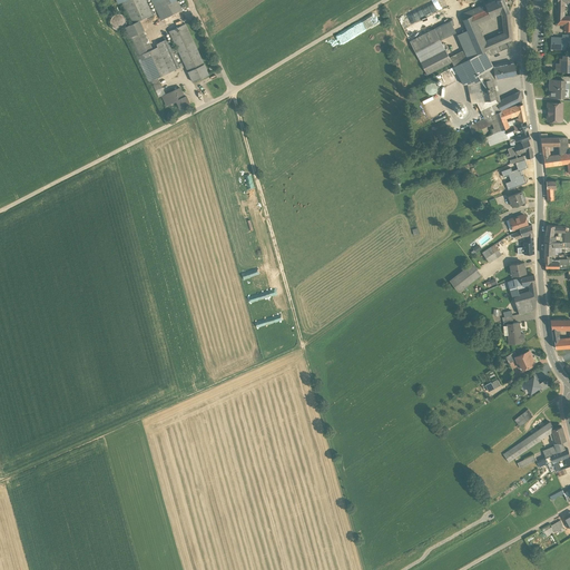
[(146,0),(126,0),(123,2),(133,23),(139,20),(154,13),(146,0)]
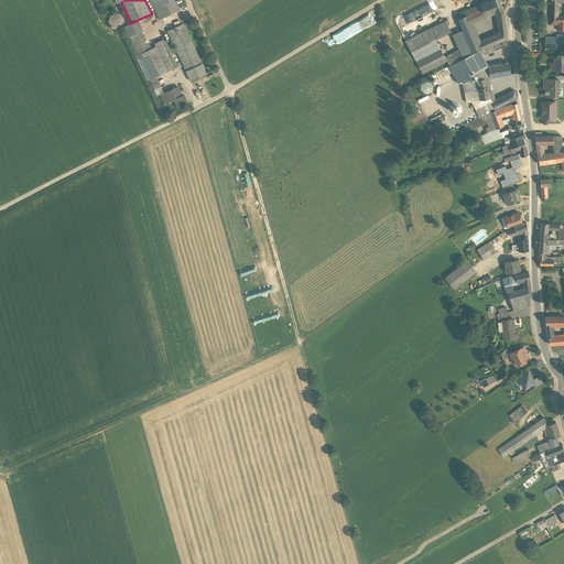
[(166,3),(164,0),(158,0),(153,2),(161,19),(172,14),(166,3)]
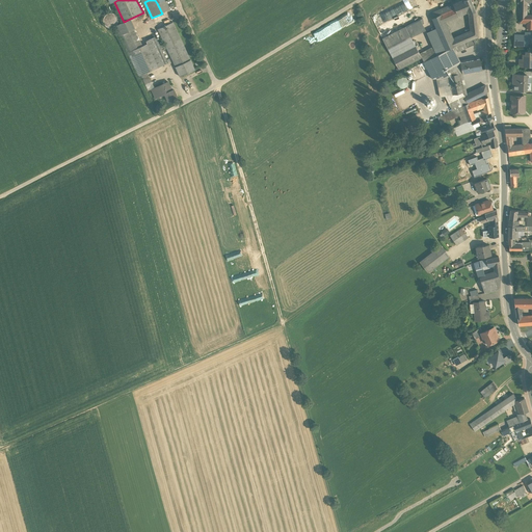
[(163,0),(157,3),(162,14),(169,9),(164,0),(163,0)]
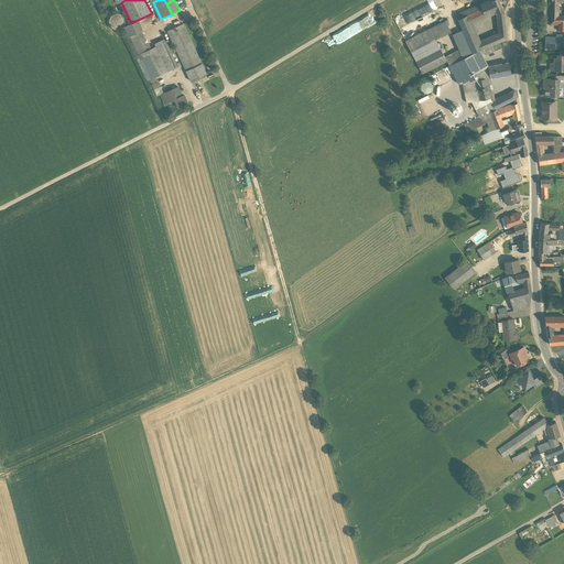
[(498,0),(490,0),(480,4),(481,9),(485,17),(497,11),(498,14),(503,11),(498,0)]
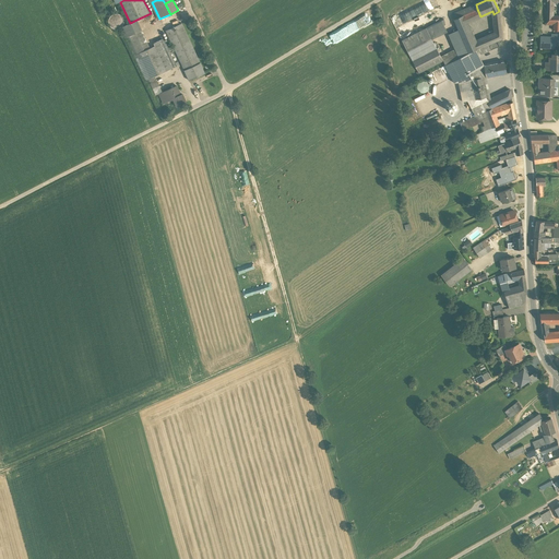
[(476,4),(462,11),(463,14),(477,9),(476,4)]
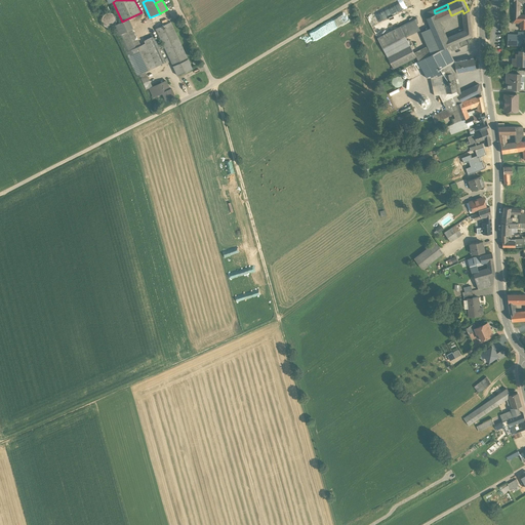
[(448,8),(435,13),(438,21),(451,15),(448,8)]
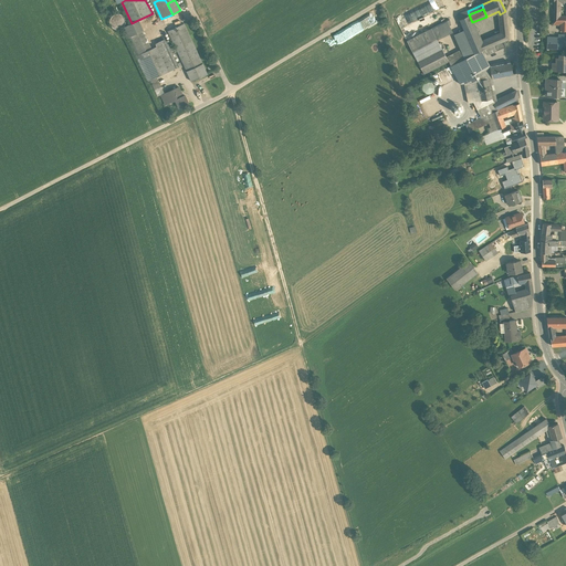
[(501,33),(481,42),(484,50),(494,45),(503,41),(509,39),(506,12),(505,11),(500,14),(501,33)]
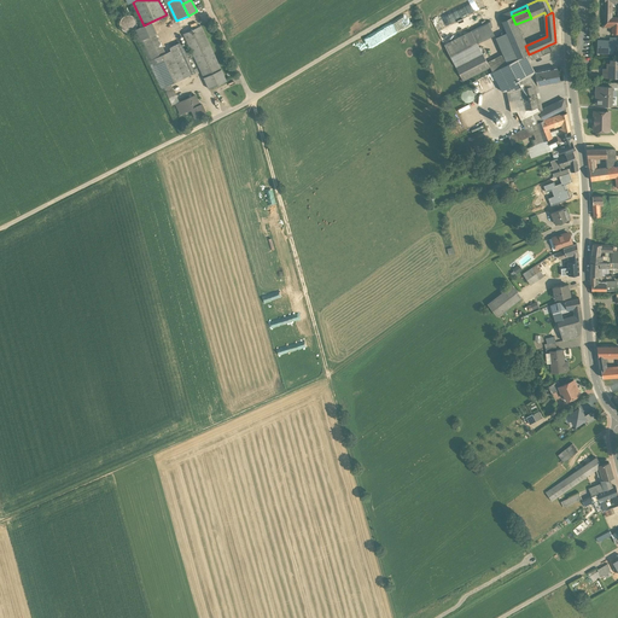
[(136,27),(138,24),(136,21),(134,18),(132,16),(128,16),(126,16),(122,18),(121,21),(120,24),(121,27),(122,30),(126,31),(129,33),(132,31),(135,30),(136,27)]
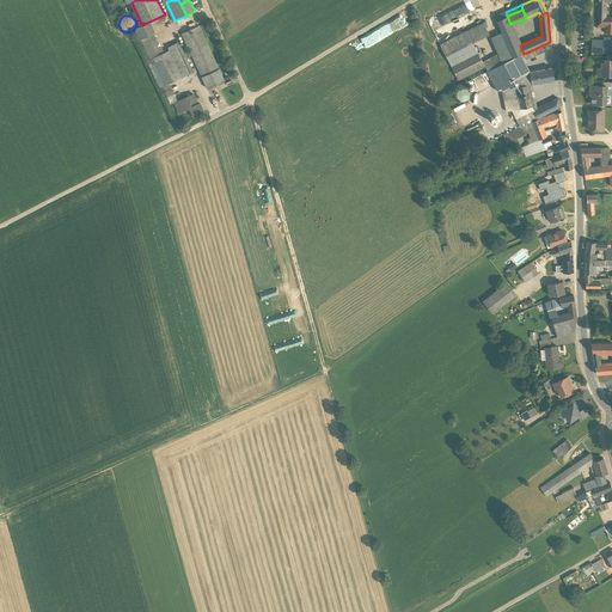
[(507,16),(496,20),(503,35),(509,49),(513,57),(521,55),(524,54),(520,46),(510,24),(507,16)]
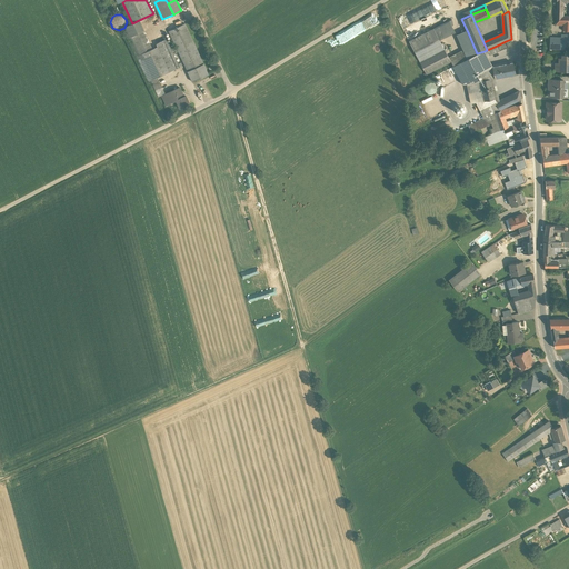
[(132,23),(123,28),(128,38),(132,36),(133,36),(143,30),(139,20),(132,23)]
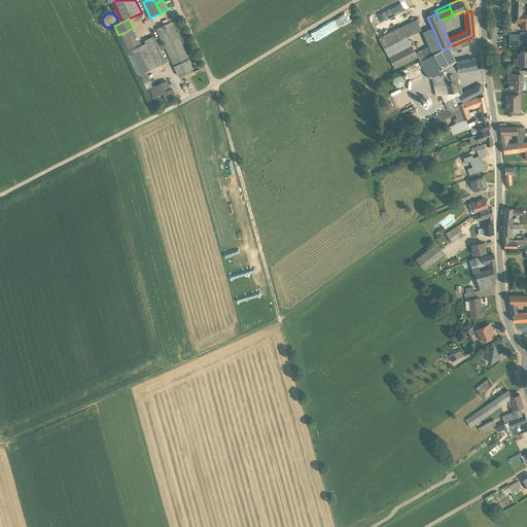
[(416,20),(379,38),(388,57),(411,45),(406,34),(420,26),(416,20)]
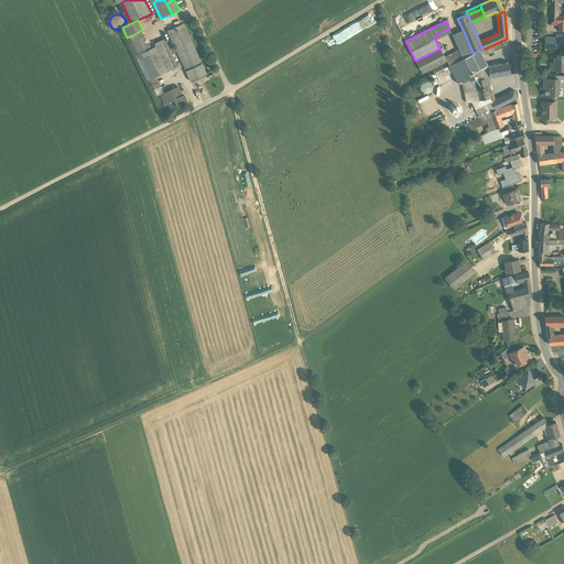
[(183,23),(167,31),(174,46),(176,51),(186,71),(202,63),(183,23)]
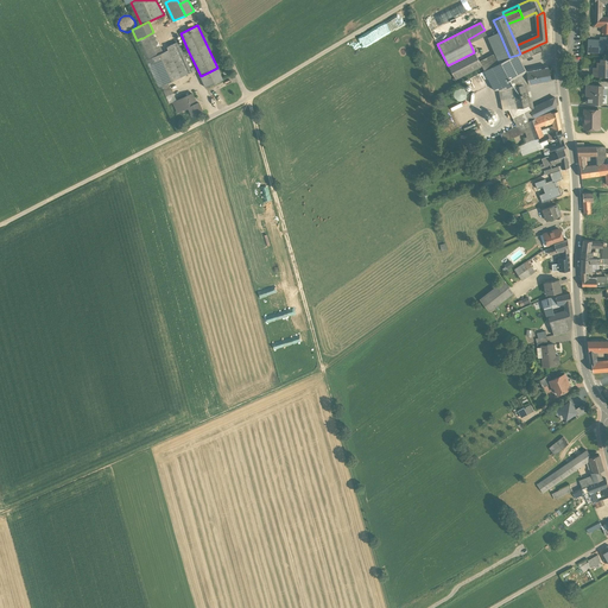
[(143,38),(141,38),(151,58),(163,52),(153,32),(143,38)]
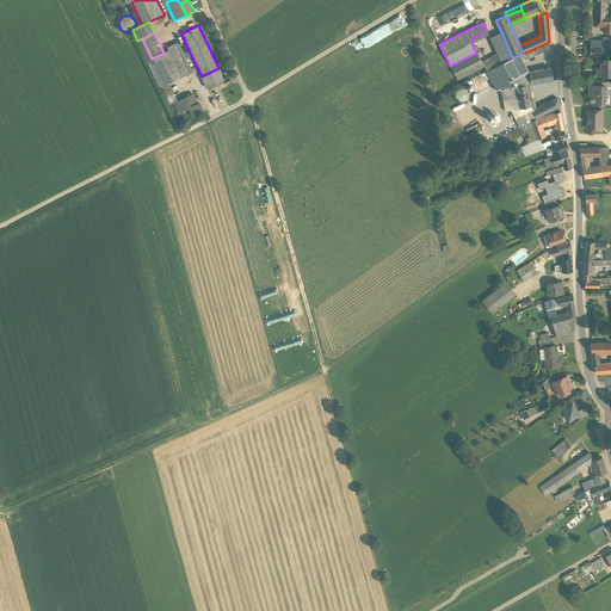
[(503,35),(497,37),(503,50),(503,53),(508,49),(503,35)]
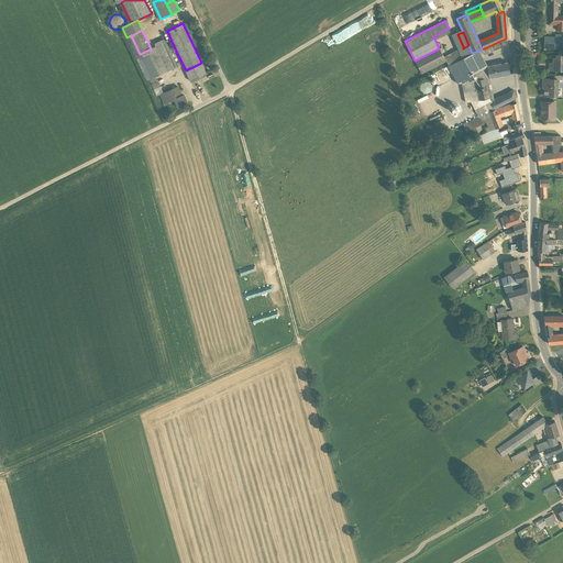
[(140,54),(131,35),(127,37),(135,55),(140,54)]
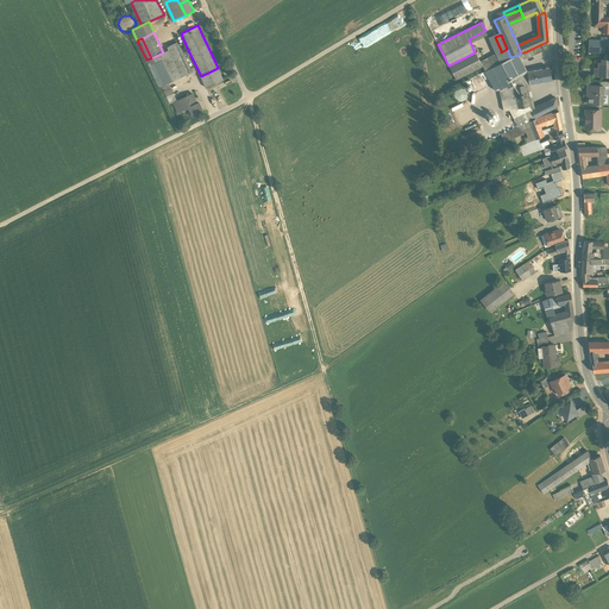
[(601,41),(589,39),(588,51),(596,51),(600,51),(604,51),(606,43),(601,42),(601,41)]
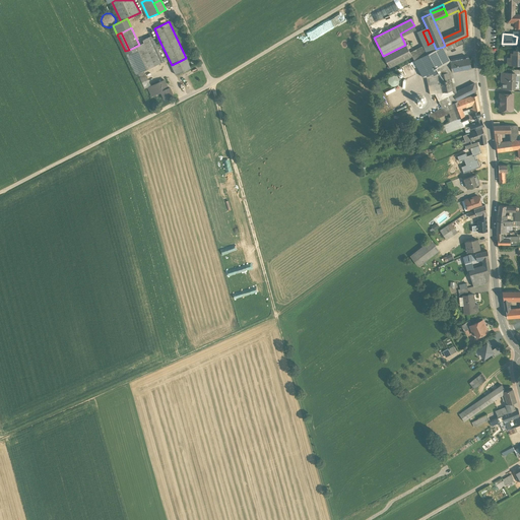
[(152,37),(143,41),(144,43),(147,51),(156,46),(156,45),(152,37)]
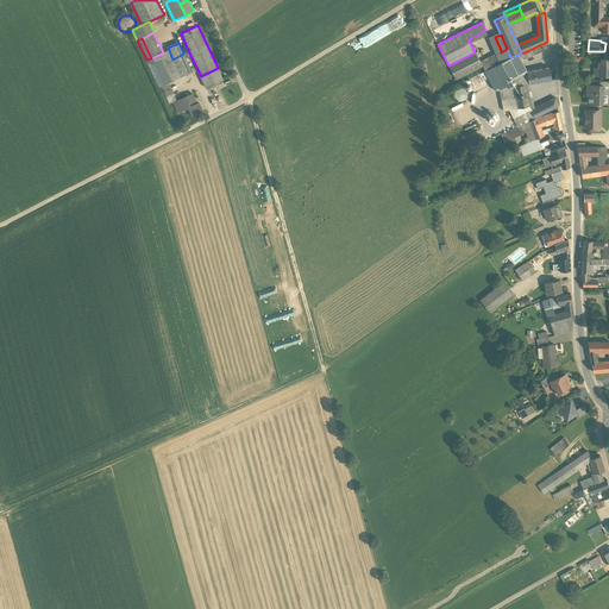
[(541,44),(532,49),(534,55),(544,51),(541,44)]
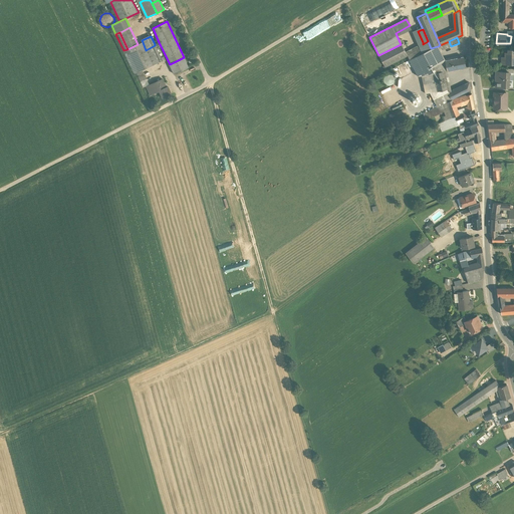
[(423,42),(406,52),(407,55),(410,59),(431,48),(428,41),(423,44),(423,42)]
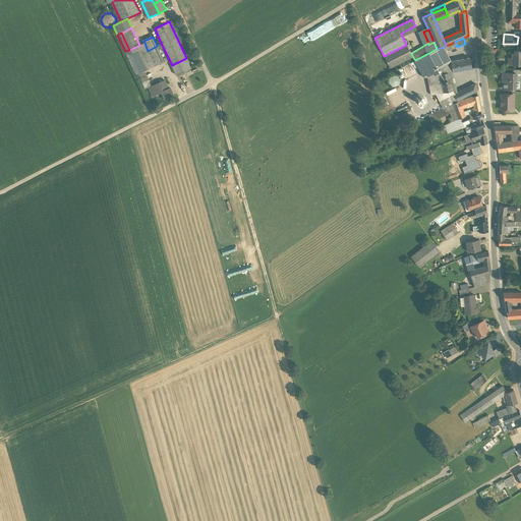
[(455,42),(446,46),(444,47),(446,52),(457,47),(455,42)]
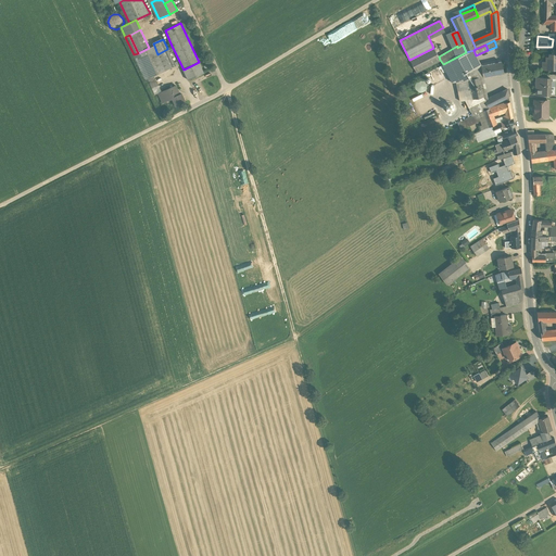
[(149,48),(138,53),(134,54),(146,79),(148,78),(154,76),(165,71),(158,54),(154,46),(149,48)]
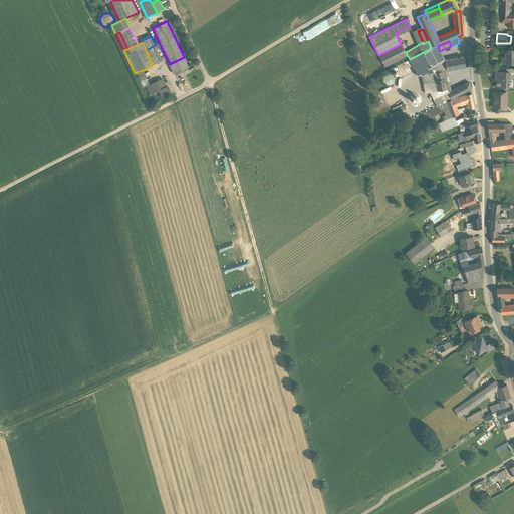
[(401,44),(378,55),(384,67),(407,55),(406,52),(401,44)]
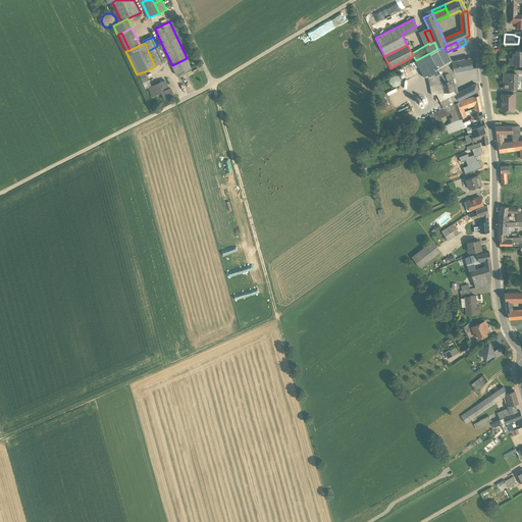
[(157,46),(148,51),(155,66),(164,61),(163,59),(158,47),(157,46)]
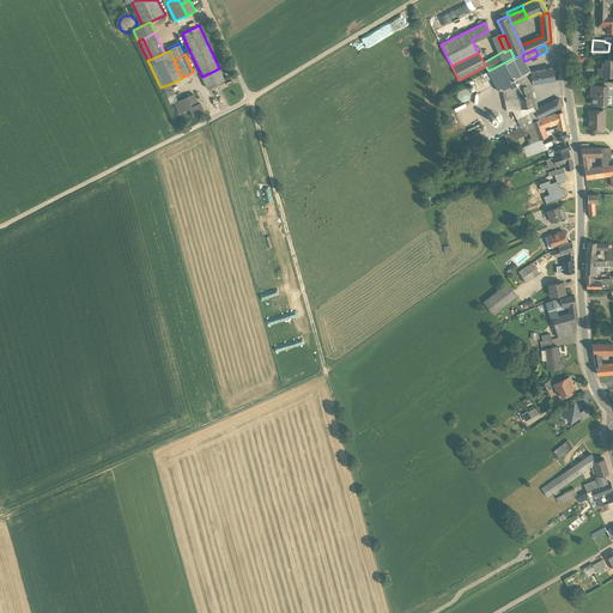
[(522,55),(514,58),(489,71),(489,72),(498,91),(503,90),(517,86),(528,84),(533,84),(530,73),(525,61),(522,55)]
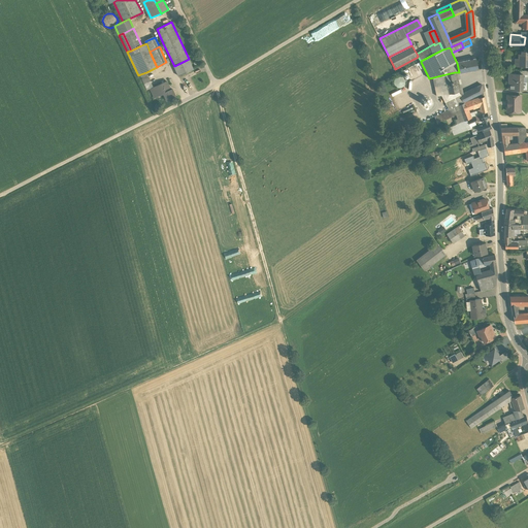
[(527,51),(522,52),(522,54),(519,54),(519,59),(516,59),(516,66),(522,66),(522,64),(526,64),(527,64),(527,51)]
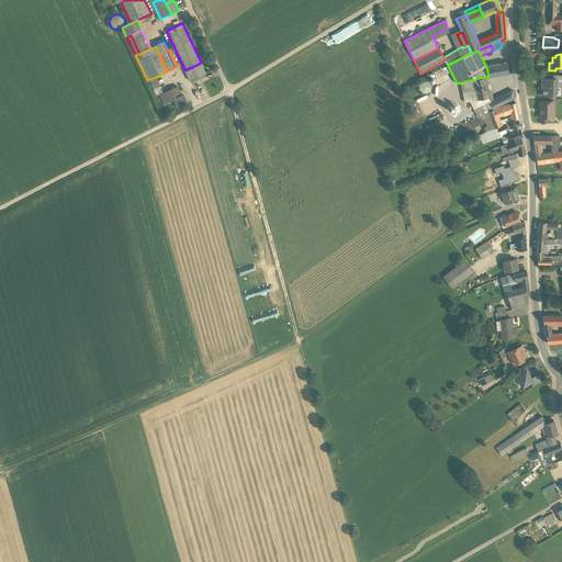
[(201,63),(186,70),(190,81),(206,74),(201,63)]
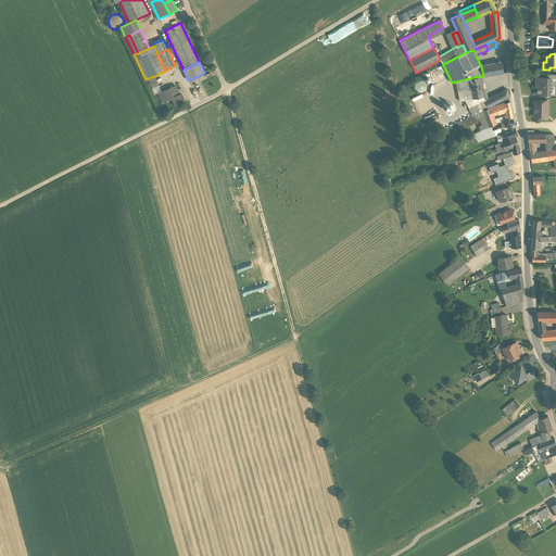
[(481,66),(483,76),(504,72),(502,62),(481,66)]
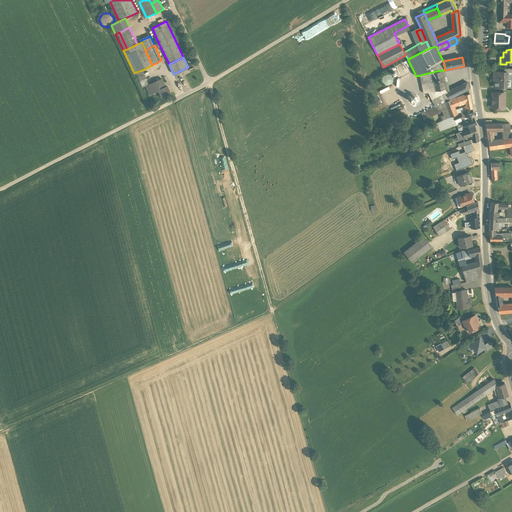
[(142,70),(136,72),(140,81),(145,78),(142,70)]
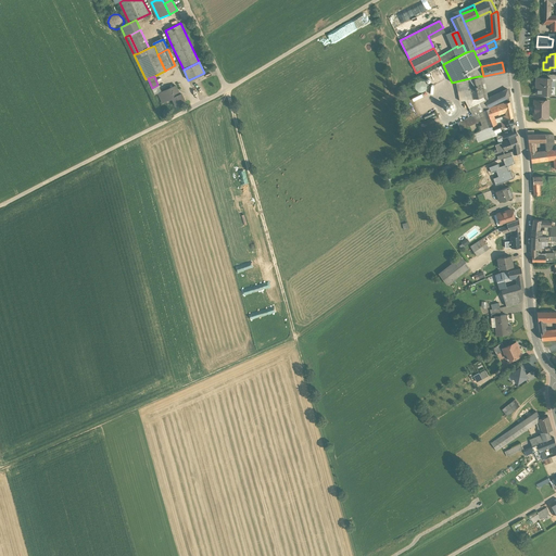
[(479,76),(469,78),(474,99),(483,97),(479,76)]
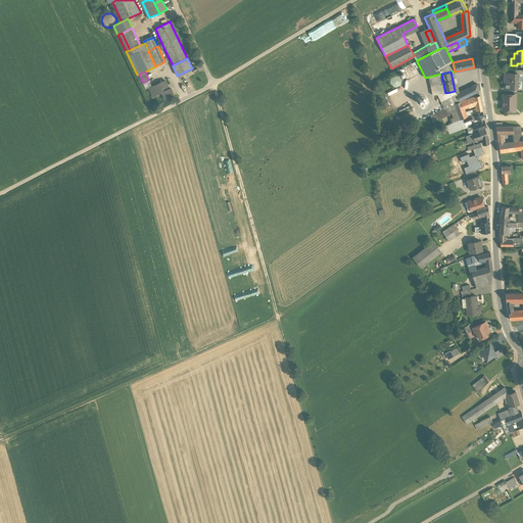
[(518,73),(504,73),(504,89),(518,89),(518,73)]
